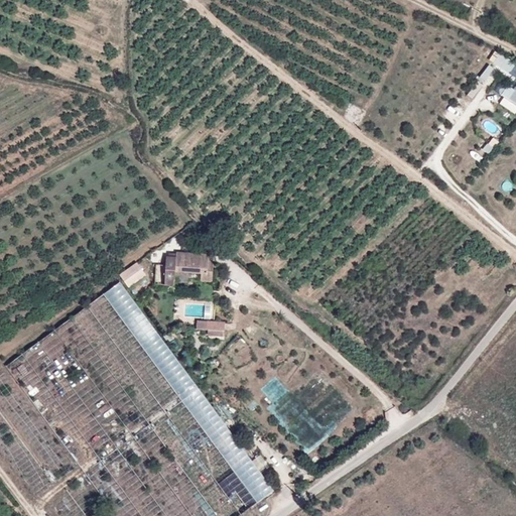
[(515,74),(515,59),(497,48),(491,58),(515,74)]
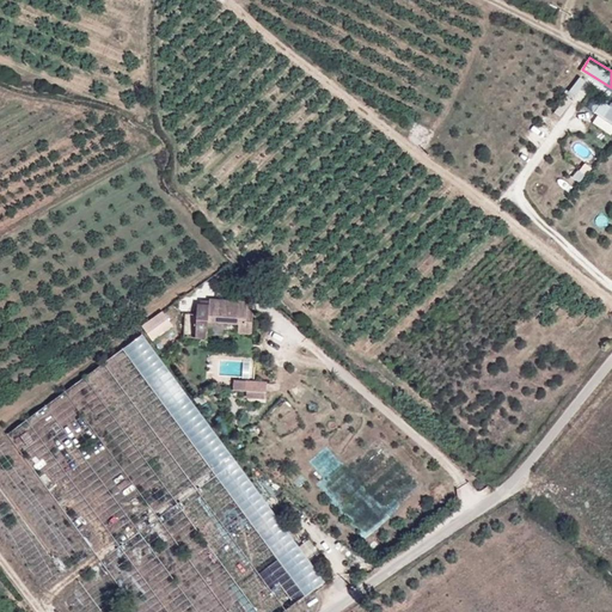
[(611,104),(601,120),(611,127),(611,104)]
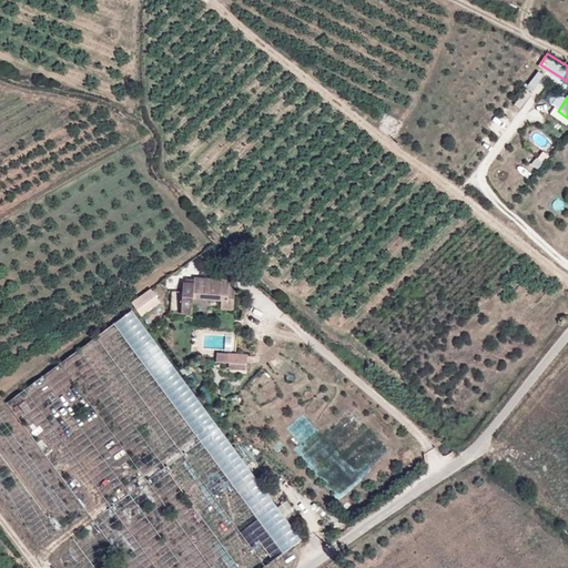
[(194,282),(182,282),(182,313),(192,313),(193,298),(221,300),(221,308),(234,308),(235,280),(194,277),(194,282)]
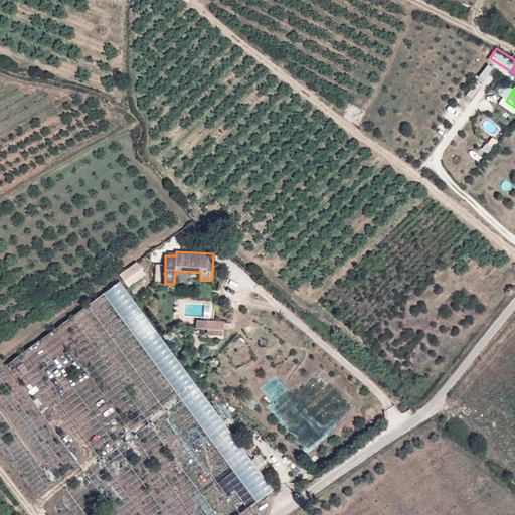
[(121,271),(129,283),(147,272),(139,260),(121,271)]
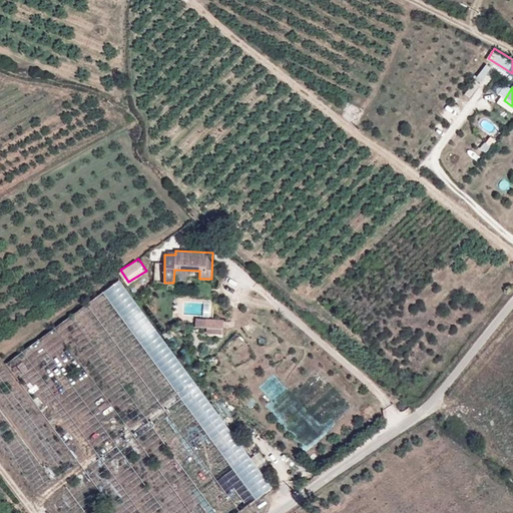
[(158,332),(120,280),(7,363),(117,512),(236,512),(273,487),(158,332)]
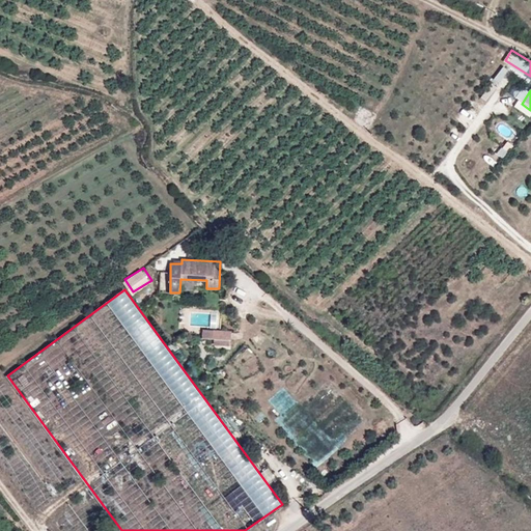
[(192,326),(220,326),(220,312),(192,312),(192,326)]
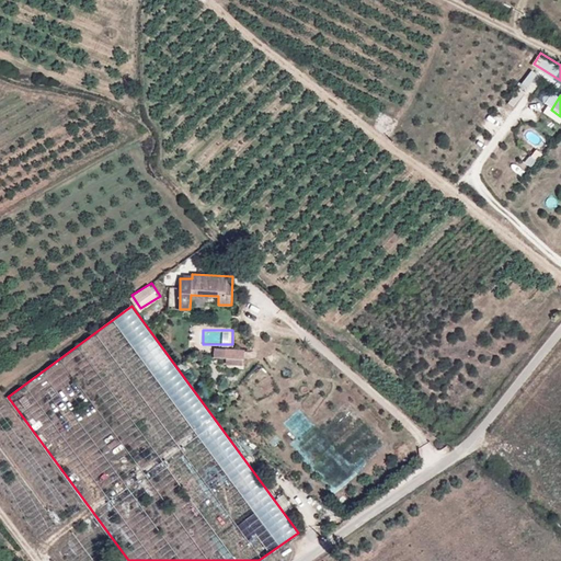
[(243,351),(215,350),(215,358),(226,359),(226,367),(242,367),(243,351)]
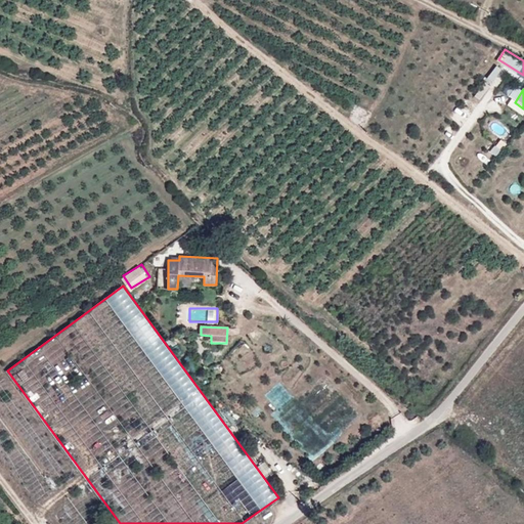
All buildings are outlined.
